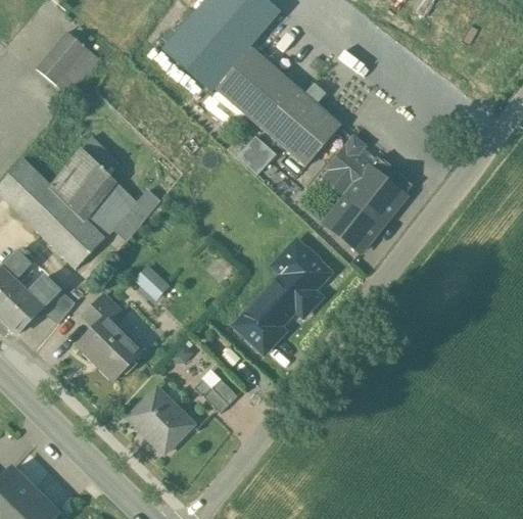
[(82,43),(66,30),(36,66),(67,92),(98,56),(83,44),(84,43),(83,42),(82,43)]
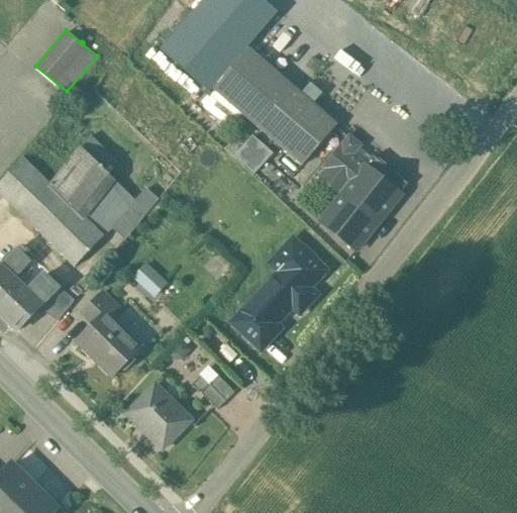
[(291,85),(246,46),(214,85),(259,123),(257,123),(260,124),(280,141),(280,142),(281,143),(282,142),(302,161),(303,162),(304,161),(335,124),(336,123),(335,121),(334,122),(313,104),(314,103),(312,102),(312,103),(293,86),(291,84),(291,85)]
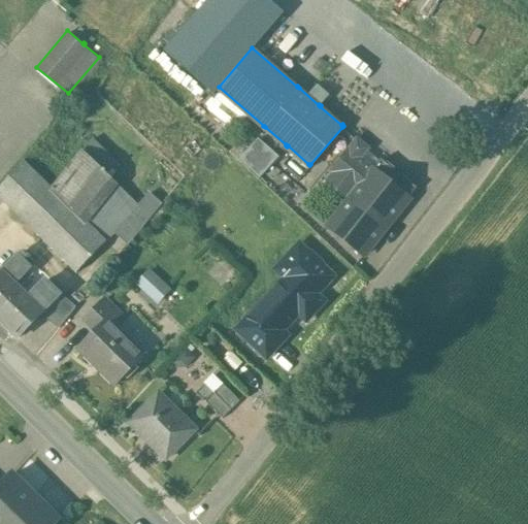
[(237,154),(258,173),(278,152),(257,132),(237,154)]
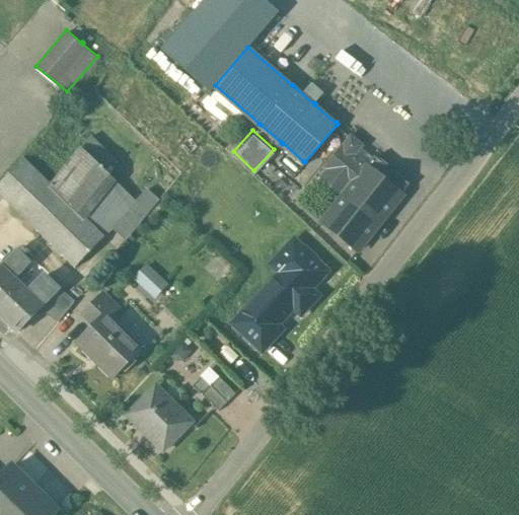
[(367,165),(353,154),(360,145),(361,143),(360,142),(352,136),(351,135),(350,136),(350,137),(327,164),(326,163),(325,165),(327,166),(351,185),(323,219),(322,219),(321,221),(323,222),(323,221),(356,247),(356,248),(358,249),(359,247),(358,247),(368,235),(369,234),(379,222),(380,220),(391,207),(392,206),(392,205),(401,194),(401,195),(402,193),(401,193),(409,184),(410,182),(409,181),(408,181),(392,169),(393,168),(391,167),(391,168),(376,156),(376,155),(375,154),(373,155),(374,156),(367,165)]
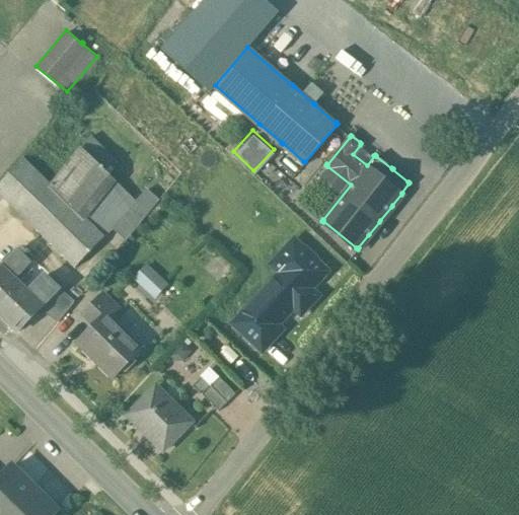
[(107,158),(88,139),(81,146),(102,167),(103,165),(102,164),(107,158)]
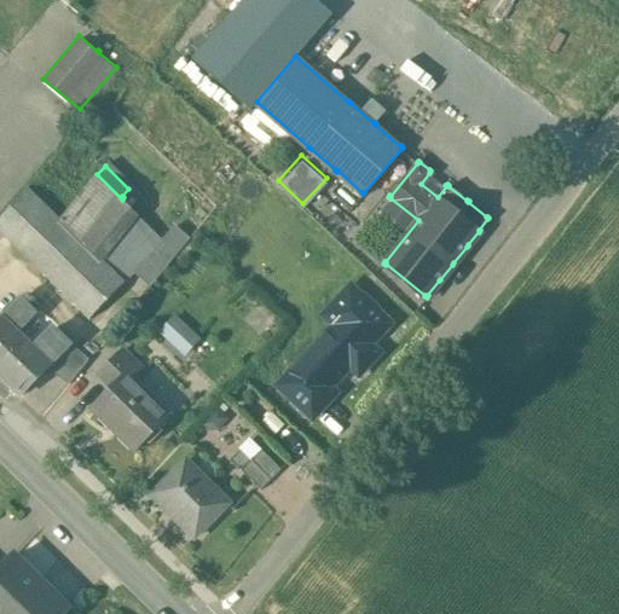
[(69,174),(46,204),(56,214),(80,184),(69,174)]
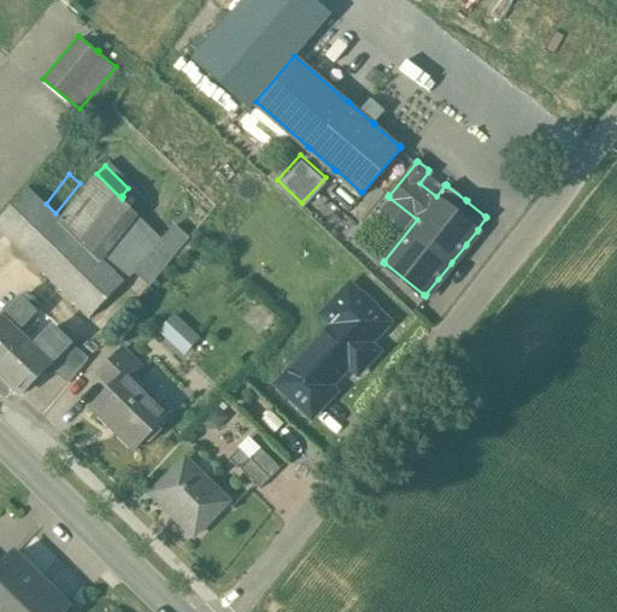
[(122,199),(97,174),(62,218),(97,253),(135,212),(122,199)]
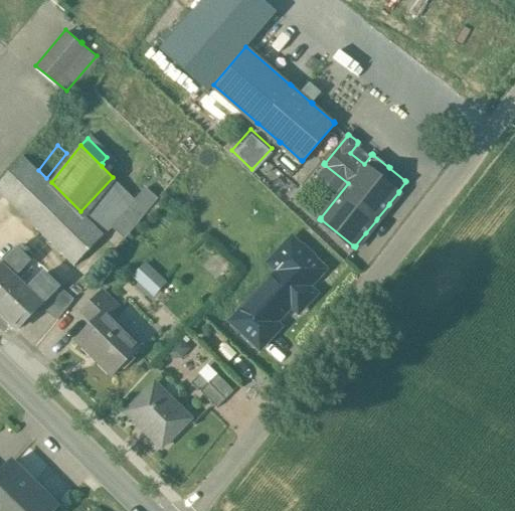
[(38,170),(22,154),(0,180),(0,190),(74,264),(104,232),(103,232),(80,211),(51,182),(46,178),(38,170)]
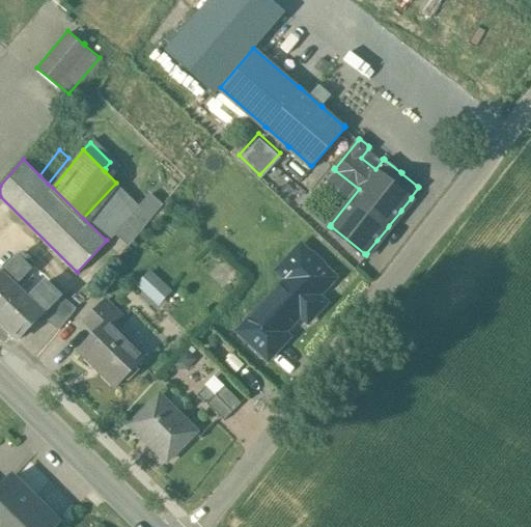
[(116,183),(83,218),(106,240),(139,204),(116,183)]
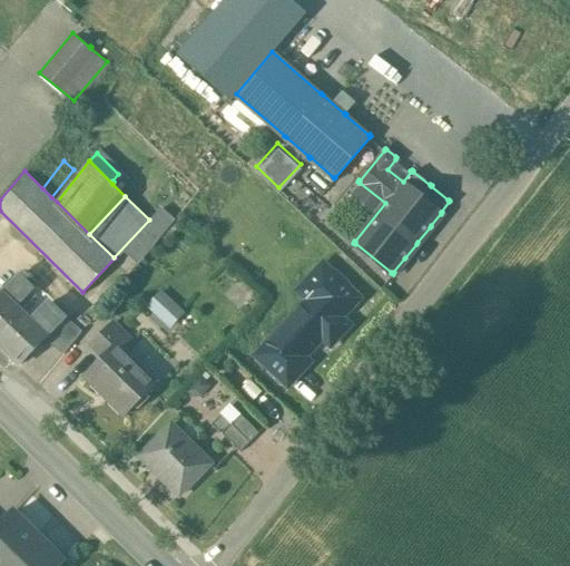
[(165,227),(155,218),(144,233),(154,242),(165,227)]
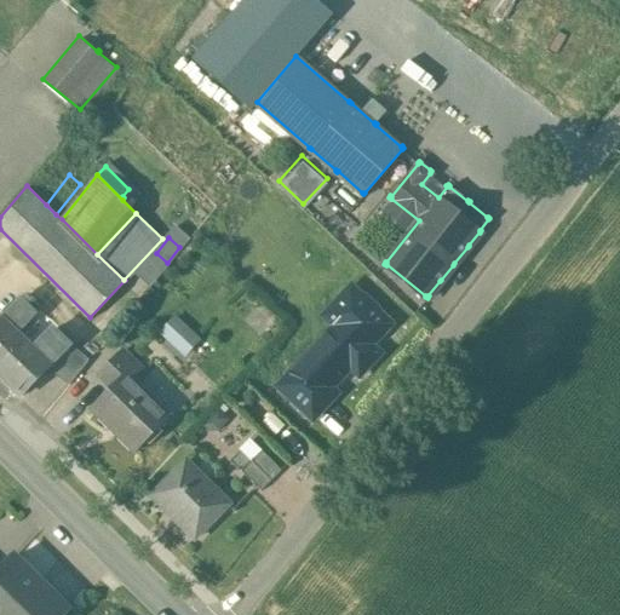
[(351,286),(325,314),(336,323),(279,384),(313,415),(336,391),(331,386),(350,363),(354,367),(373,346),(371,343),(390,322),(377,309),(378,306),(363,293),(362,295),(351,286)]
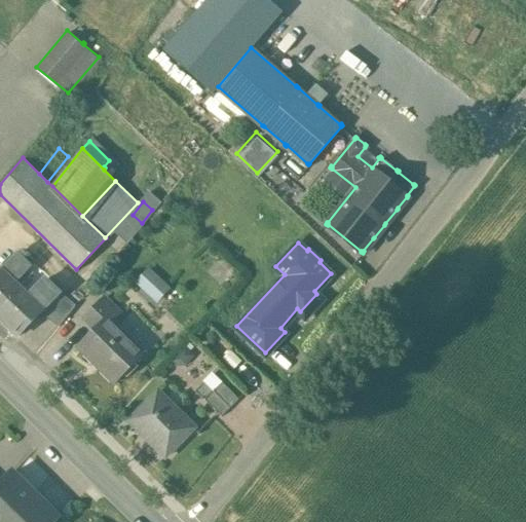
[(16,251),(0,268),(0,310),(23,288),(19,283),(23,282),(31,272),(27,268),(34,261),(26,252),(16,251)]
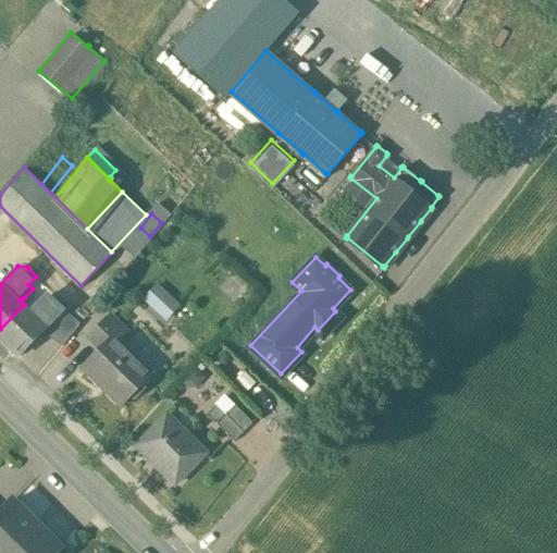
[(170,295),(157,283),(145,296),(158,308),(170,295)]
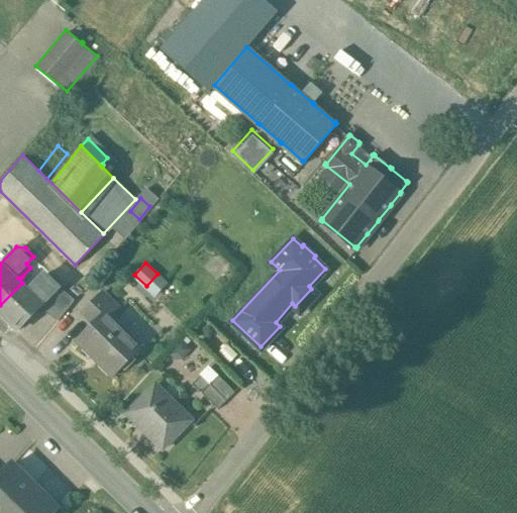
[(29,289),(22,283),(0,305),(0,312),(17,329),(40,305),(58,286),(44,274),(29,289)]
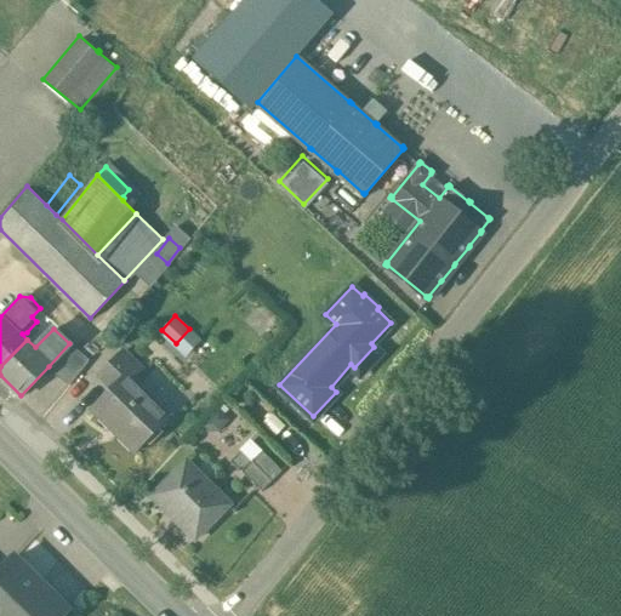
[(69,343),(49,366),(57,375),(78,352),(69,343)]
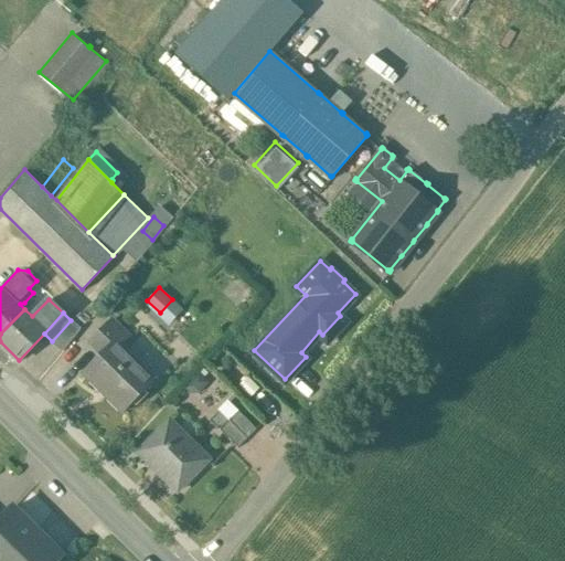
[(129,335),(112,317),(91,339),(103,351),(114,340),(119,345),(129,335)]
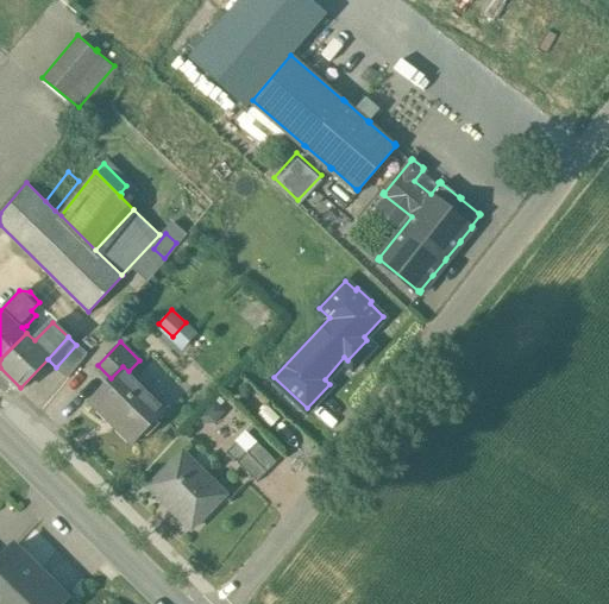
[(129,371),(123,366),(111,378),(90,398),(133,441),(165,408),(129,371)]
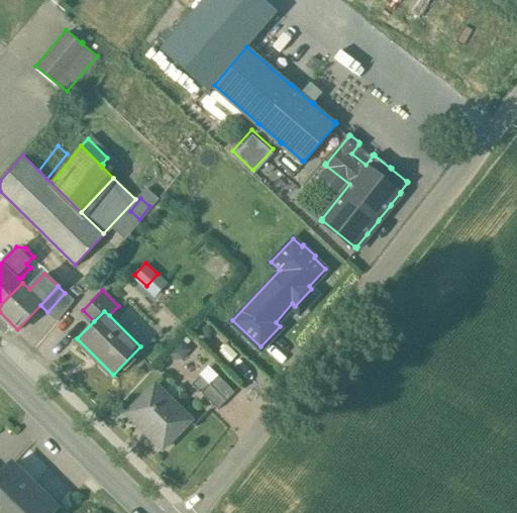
[(209,382),(200,373),(192,381),(217,407),(225,398),(209,382)]
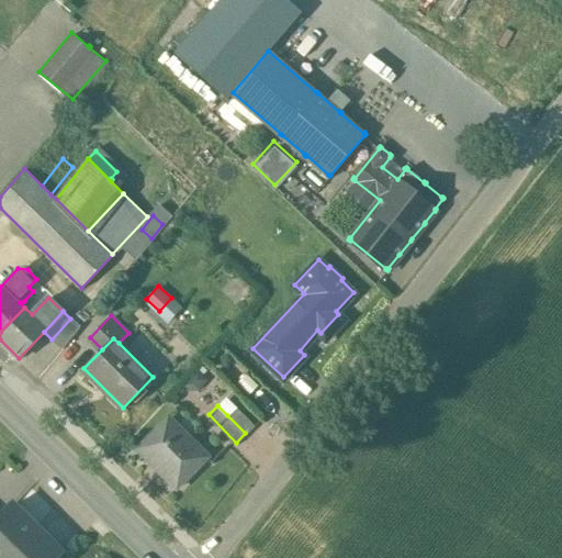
[(255,424),(236,405),(227,415),(245,433),(255,424)]
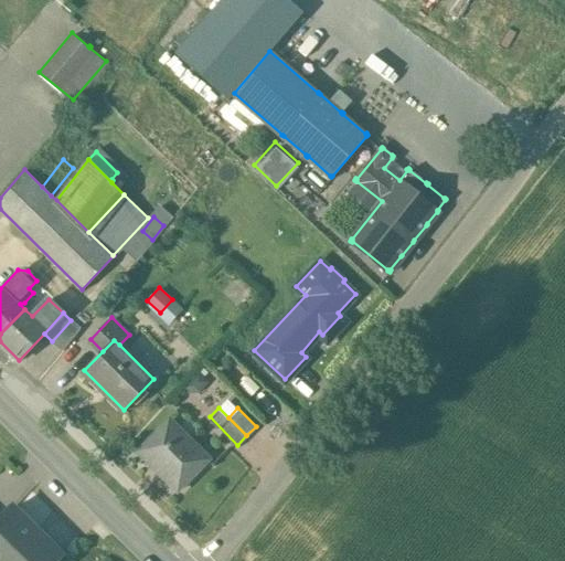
[(209,457),(170,419),(138,451),(178,489),(209,457)]
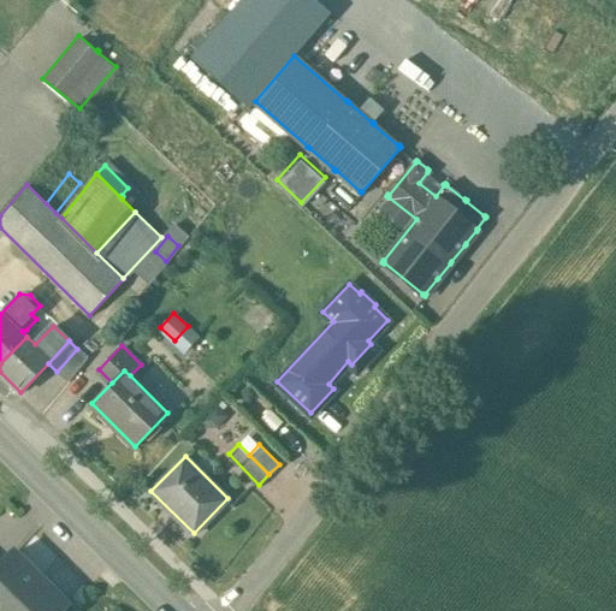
[(35,529),(18,541),(40,571),(57,559),(35,529)]
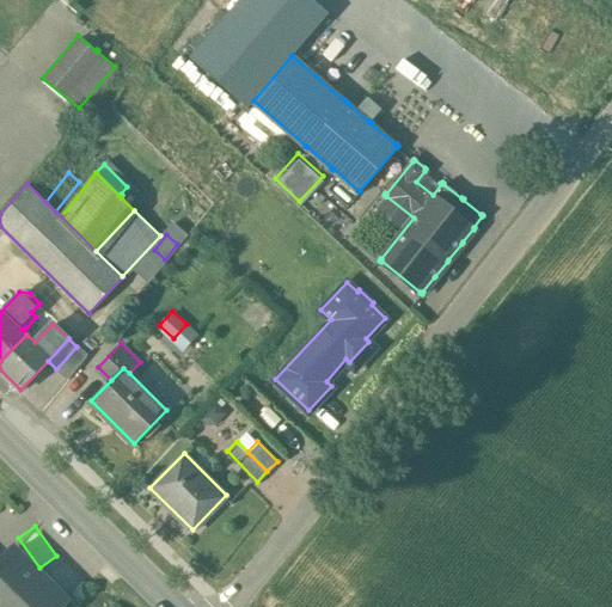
[(34,565),(13,546),(0,559),(0,606),(61,606),(68,600),(34,565)]
